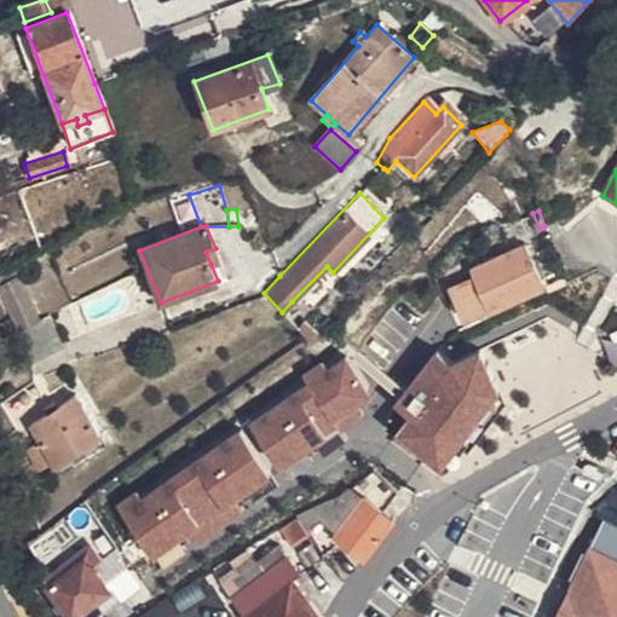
[(523,247),(468,271),(471,278),(448,288),(463,323),(543,287),(523,247)]
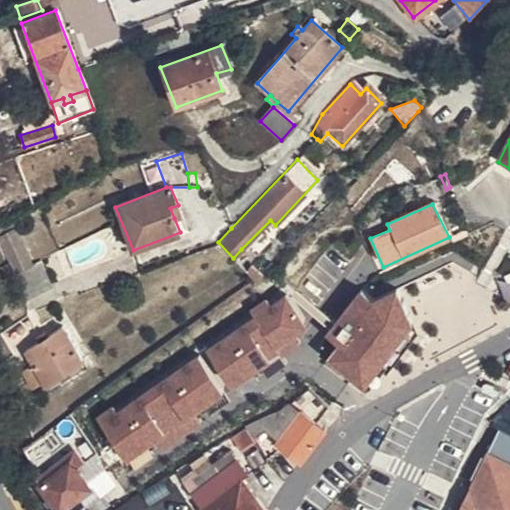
[(170,208),(174,218),(182,215),(178,205),(170,208)]
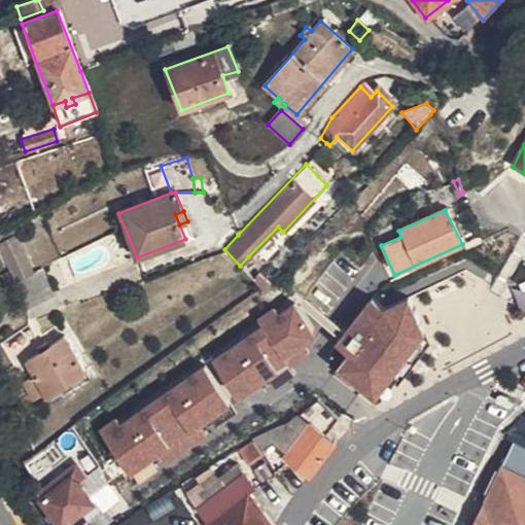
[(14,235),(0,242),(0,247),(12,272),(4,276),(7,283),(14,280),(15,282),(34,272),(14,235)]
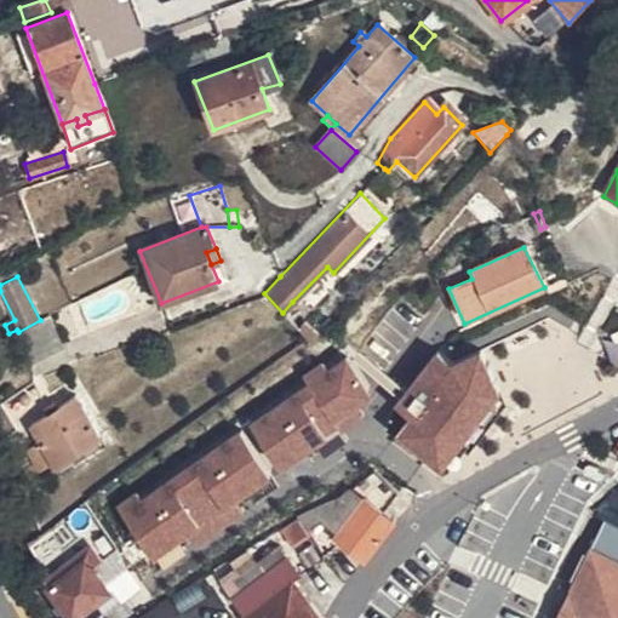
[(292,302),(282,313),(297,328),(305,321),(292,302)]
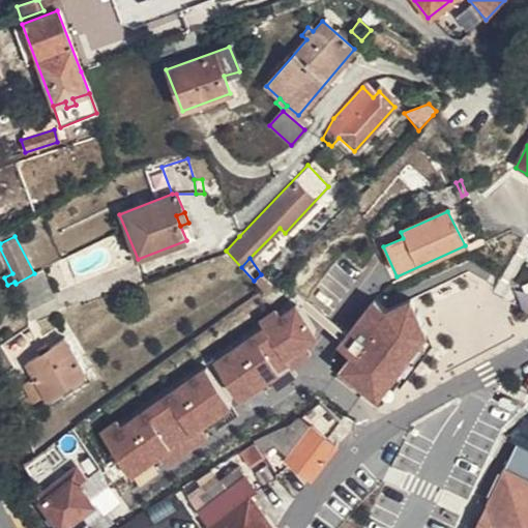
[(34,273),(16,284),(27,311),(51,298),(39,270),(34,273)]
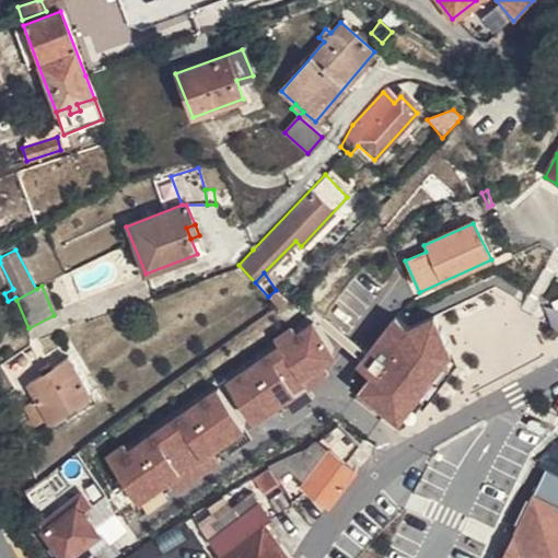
[(268,297),(278,306),(280,309),(287,301),(276,290),(268,297)]
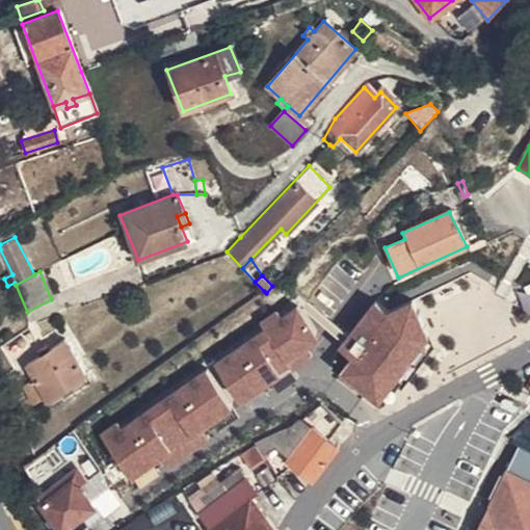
[(387,311),(371,298),(335,347),(350,359),(341,370),(381,401),(427,341),(414,301),(387,311)]
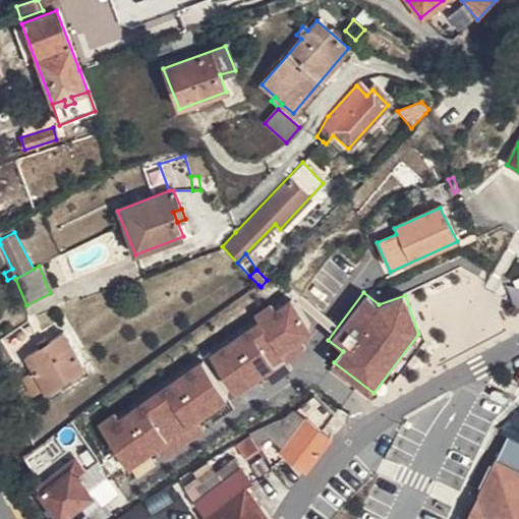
[(257,322),(210,355),(242,401),(260,389),(252,380),(264,371),(273,384),(293,369),(288,362),(306,349),(300,340),(315,329),(292,295),(276,306),(272,299),(251,313),(257,322)]
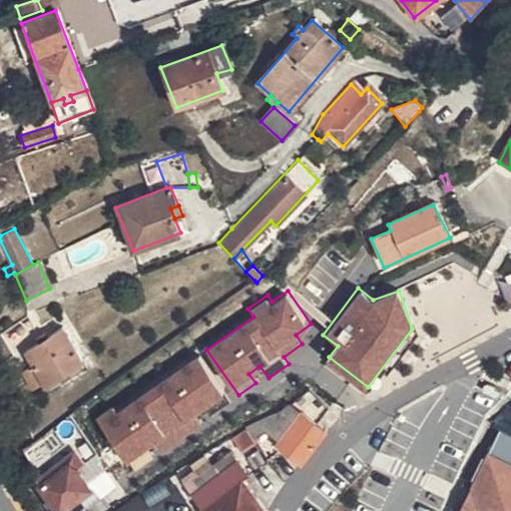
[(62,329),(27,350),(34,363),(28,366),(31,370),(23,375),(27,382),(35,377),(38,383),(43,379),(46,384),(81,362),(62,329)]
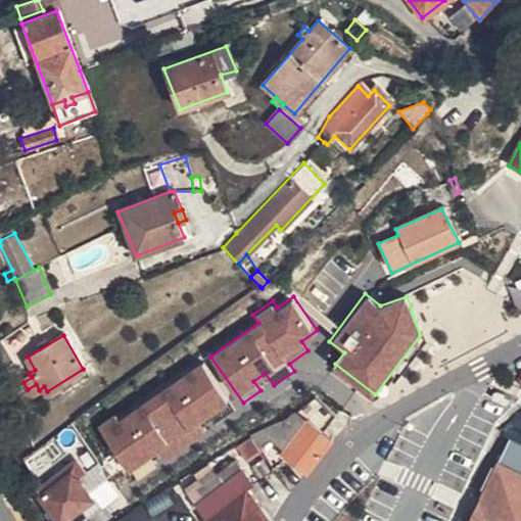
[(113,413),(97,424),(131,472),(161,451),(167,458),(204,431),(200,425),(231,404),(202,362),(119,420),(113,413)]
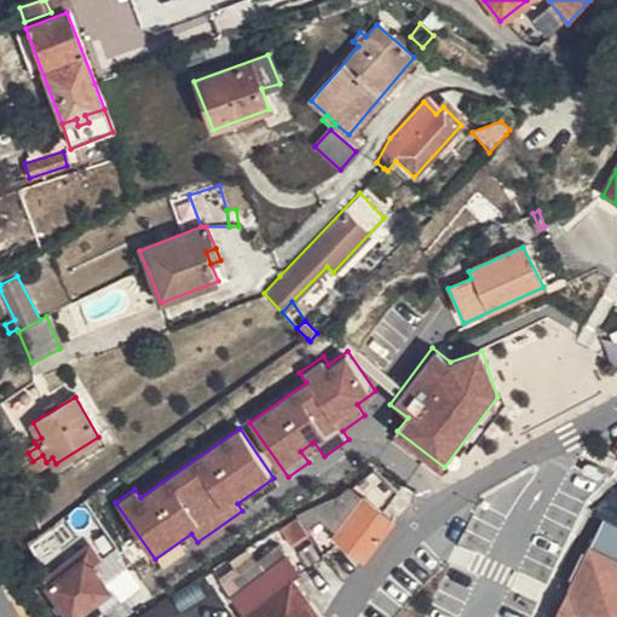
[(380,513),(396,492),(370,473),(341,491),(344,494),(299,522),(304,530),(322,519),(339,534),(336,537),(363,557),(391,519),(380,513)]
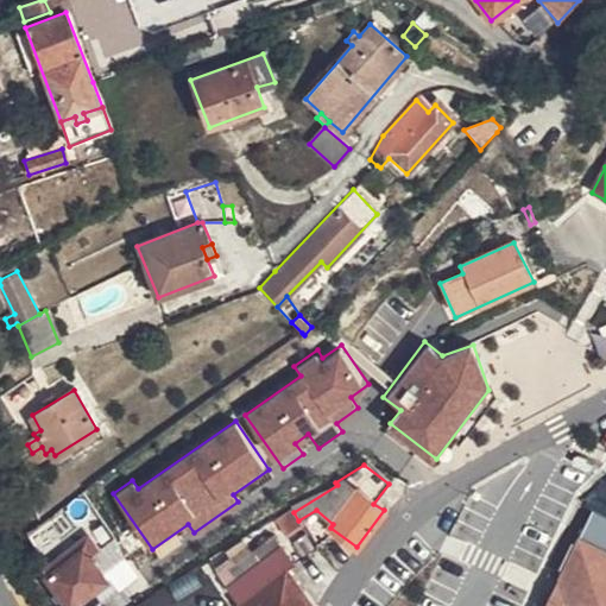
[(605,605),(605,518),(591,511),(557,580),(544,605),(605,605)]
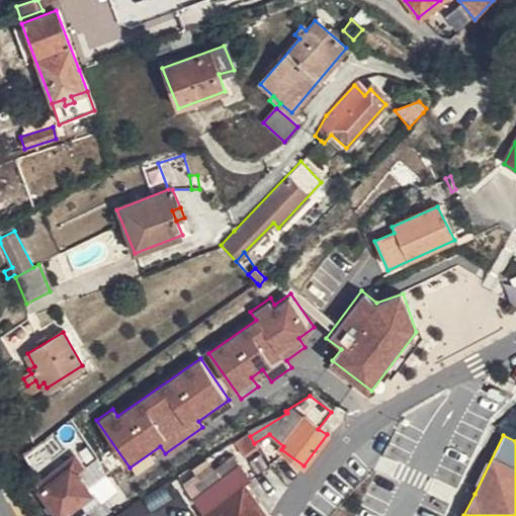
[(248,451),(256,446),(254,443),(250,436),(242,441),(248,451)]
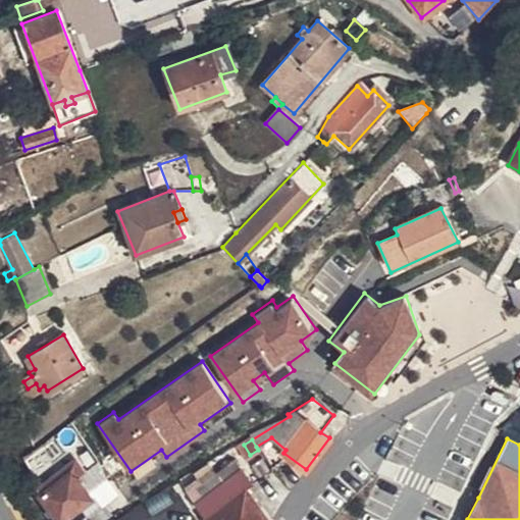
[(74,458),(39,485),(63,516),(90,497),(73,474),(78,474),(85,470),(74,458)]
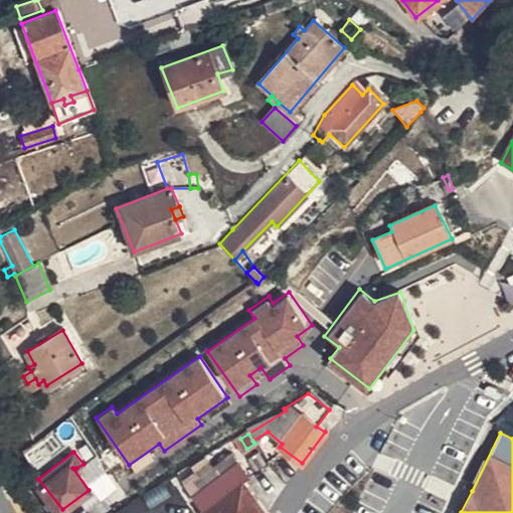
[(191,496),(203,512),(262,512),(241,484),(248,478),(235,463),(217,476),(204,486),(191,496)]
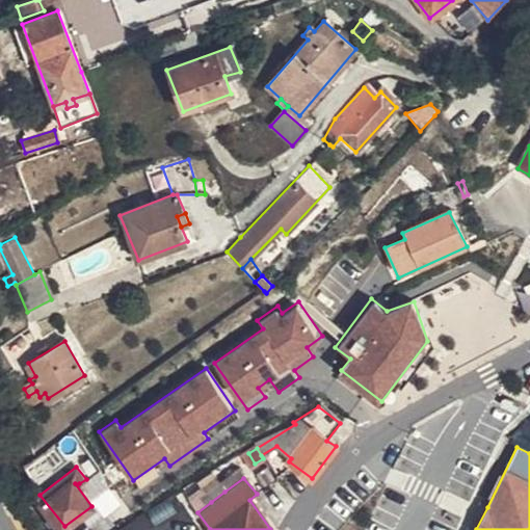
[(211,502),(224,492),(218,484),(205,494),(211,502)]
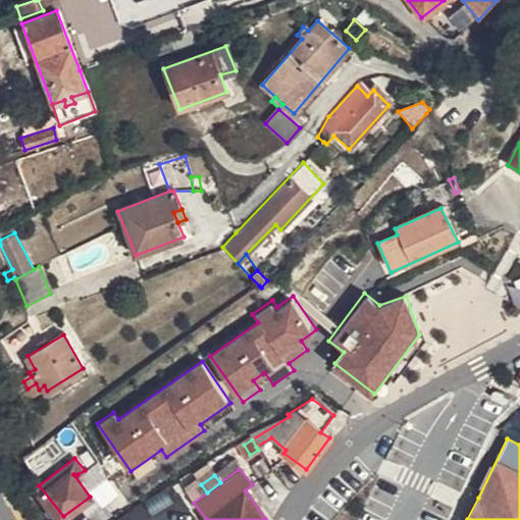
[(89,488),(101,504),(106,500),(116,491),(103,477),(89,488)]
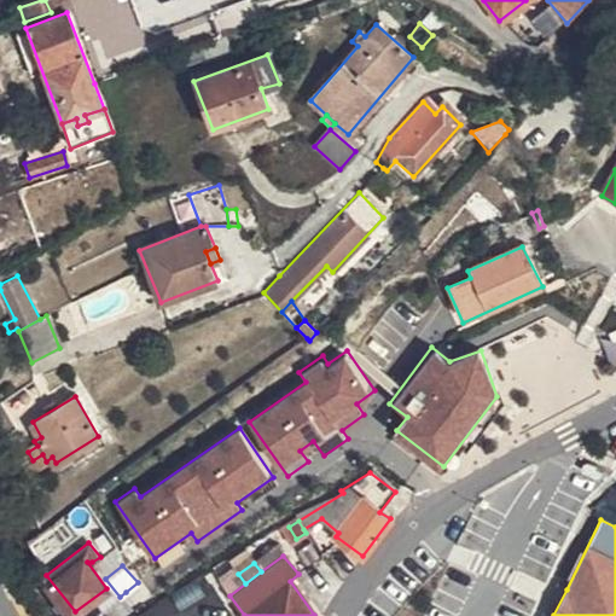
[(553,615),(567,590),(557,585),(542,615),(553,615)]
